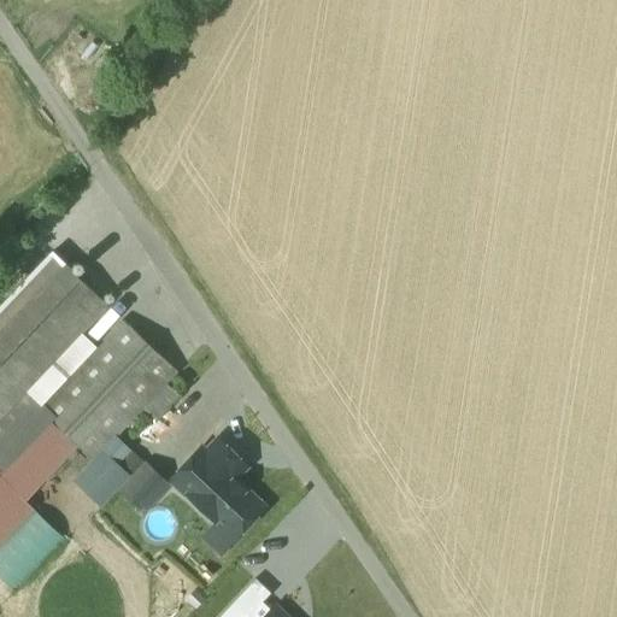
[(53,254),(33,275),(46,287),(46,288),(66,266),(53,254)]
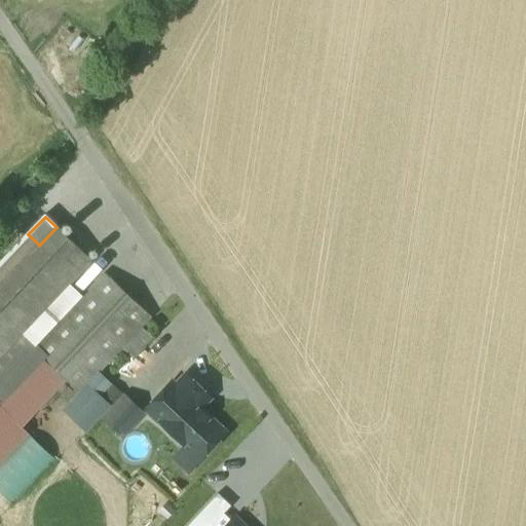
[(57,227),(39,246),(39,245),(0,285),(0,358),(69,286),(92,261),(57,227)]
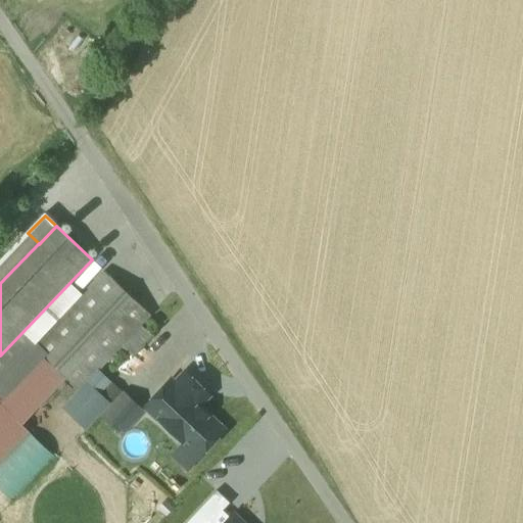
[(82,297),(34,348),(43,358),(78,390),(150,315),(105,273),(82,297)]
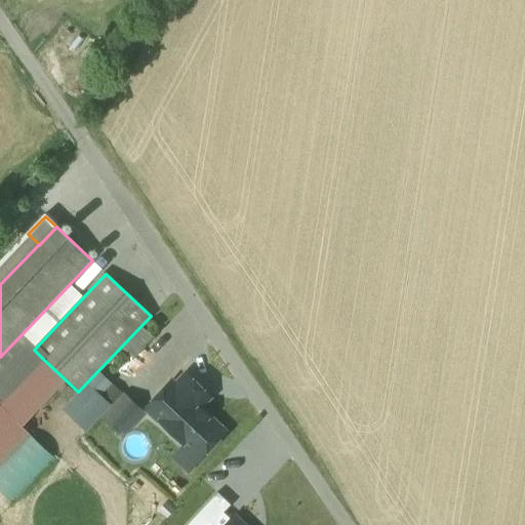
[(69,285),(0,357),(0,402),(1,403),(43,359),(34,350),(82,298),(69,285)]
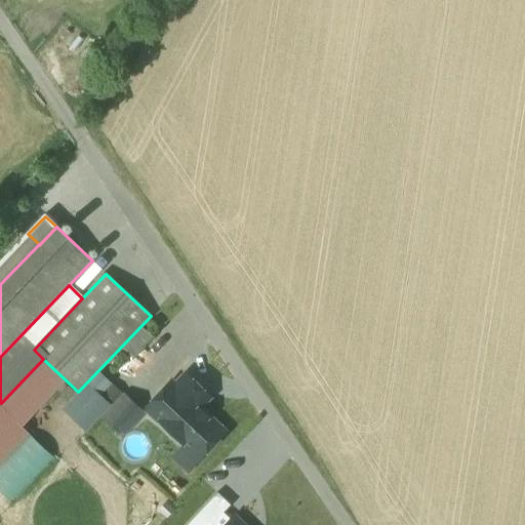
[(206,395),(185,375),(168,393),(164,390),(147,409),(184,444),(191,437),(206,451),(225,432),(196,405),(206,395)]
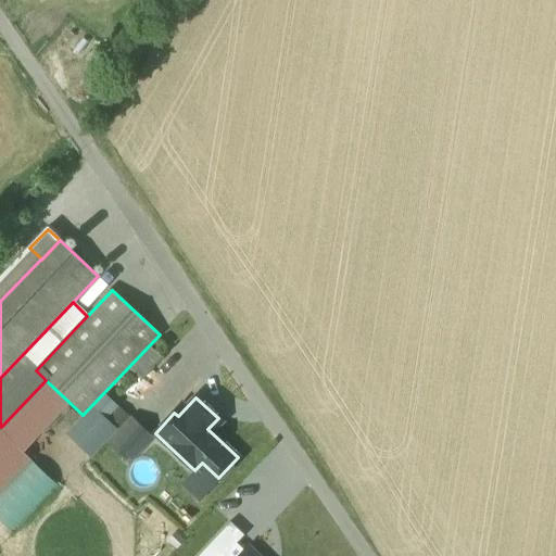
[(127,419),(116,409),(106,420),(117,430),(127,419)]
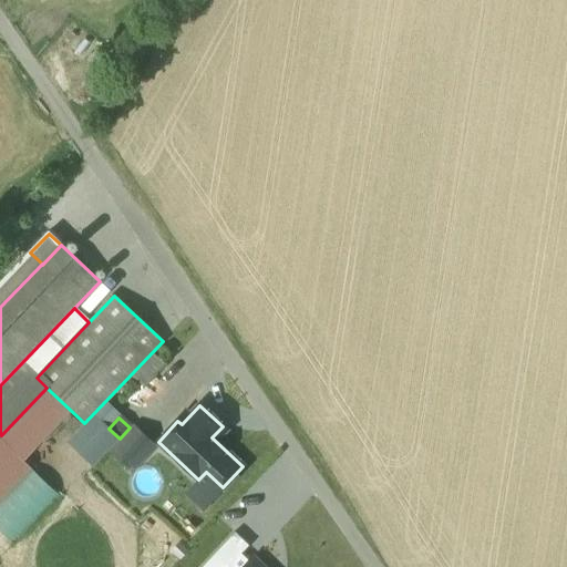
[(135,428),(113,451),(132,468),(154,445),(135,428)]
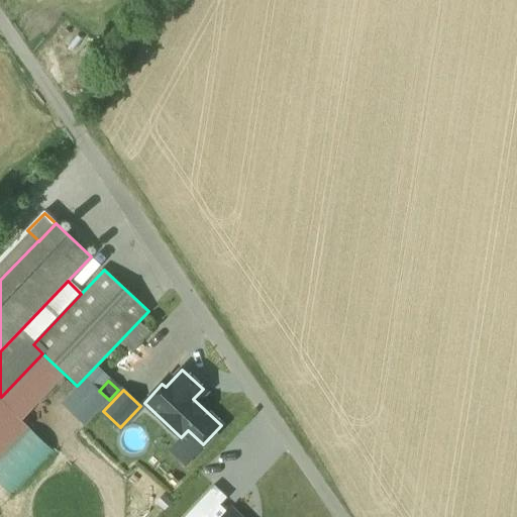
[(184,516),(209,516),(227,499),(214,486),(184,516)]
